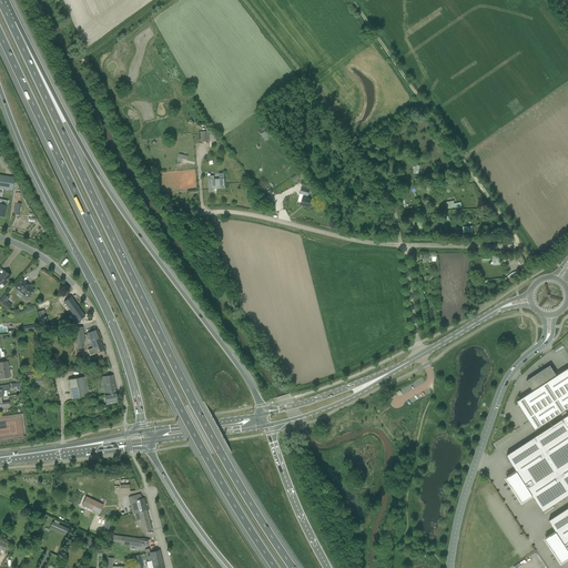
[(264,128),(259,132),(264,140),(270,135),(264,128)]
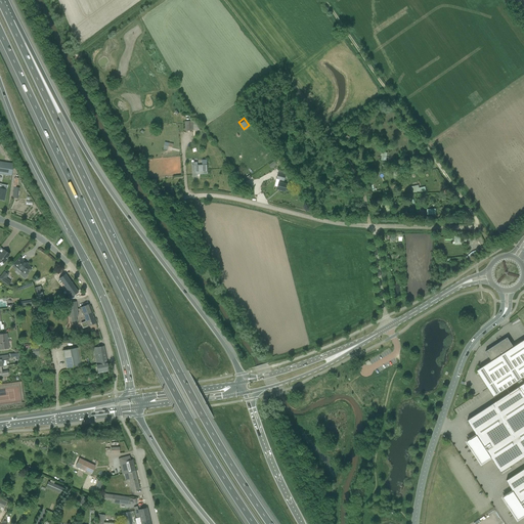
[(199,121),(192,121),(185,121),(185,122),(185,131),(200,130),(199,121)]
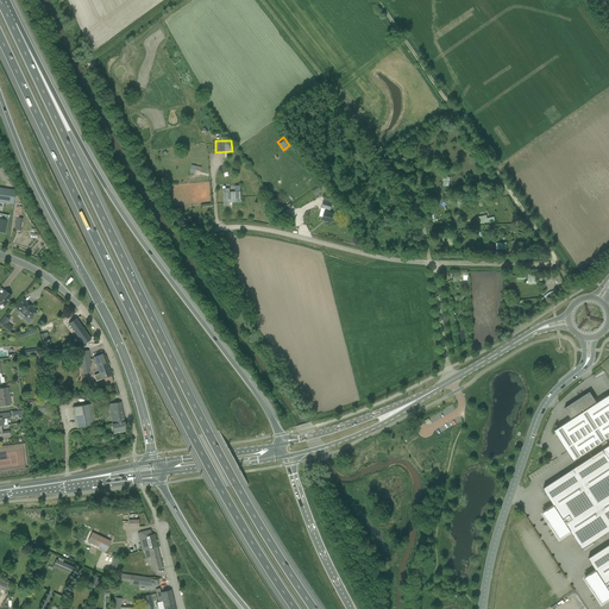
[(16,193),(13,189),(0,187),(0,202),(8,203),(7,211),(12,211),(16,193)]
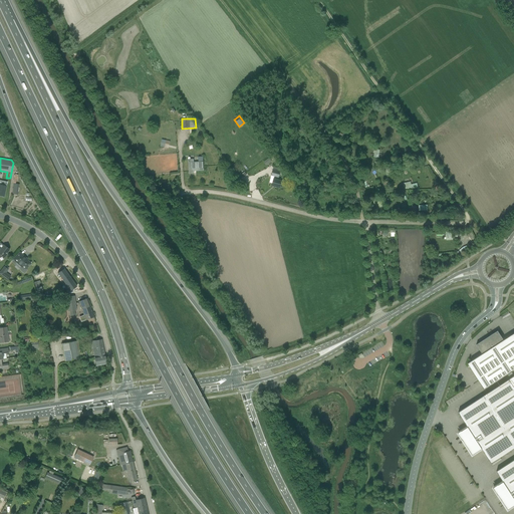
[(203,171),(203,162),(194,162),(194,160),(189,160),(190,173),(194,173),(194,171),(203,171)]
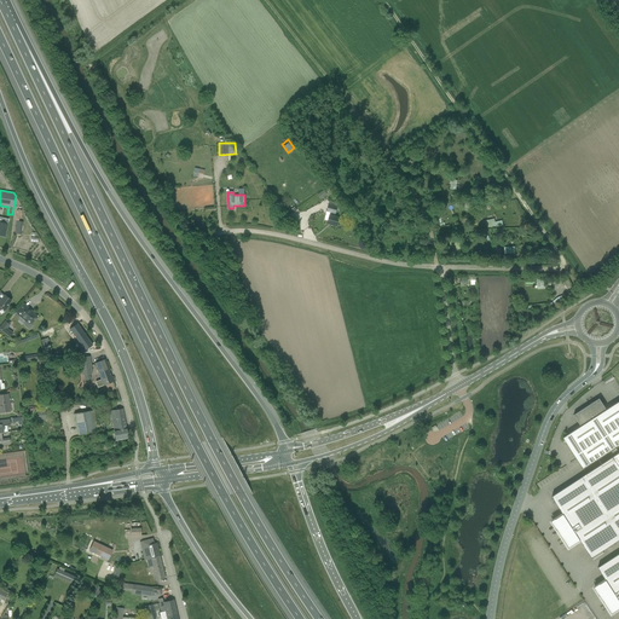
[(329,204),(327,212),(336,214),(337,207),(339,203),(330,201),(329,204)]
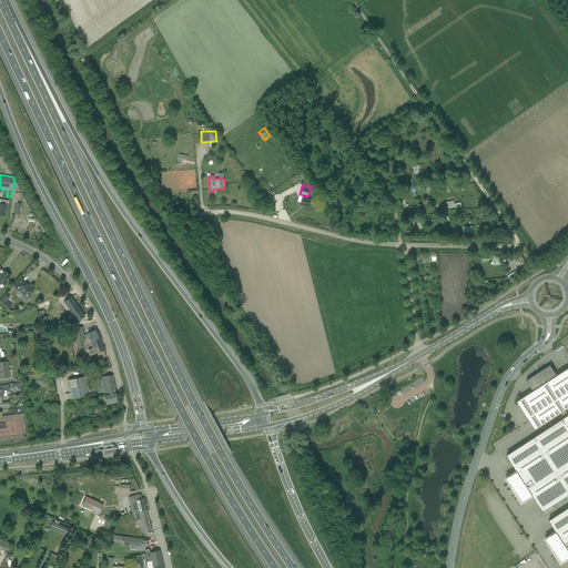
[(301,205),(310,208),(312,200),(303,198),(301,205)]
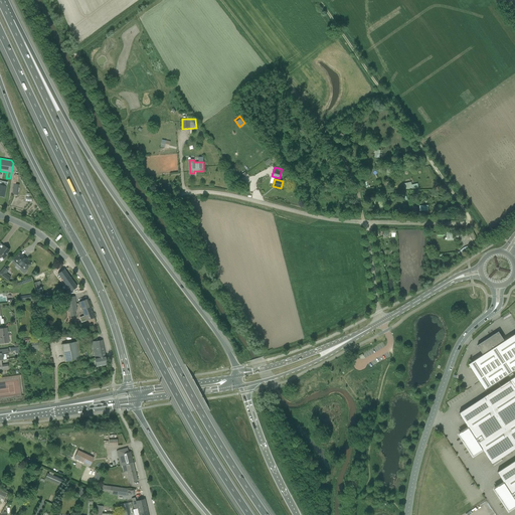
[(6,254),(9,250),(4,245),(1,249),(0,248),(0,256),(1,255),(4,259),(7,254),(6,254)]
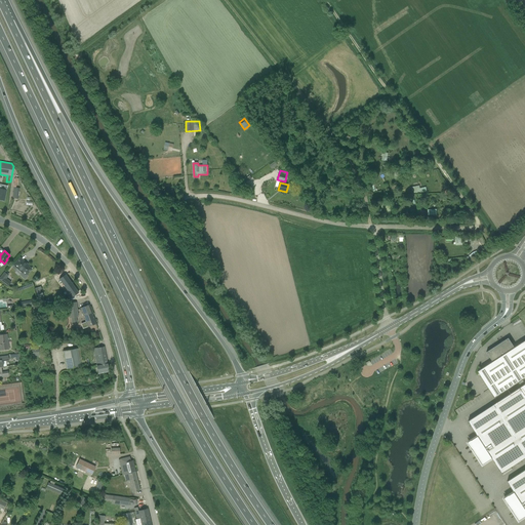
[(17,268),(23,272),(21,275),(21,276),(25,279),(26,279),(28,277),(26,275),(32,269),(28,266),(28,265),(19,258),(13,265),(17,268)]
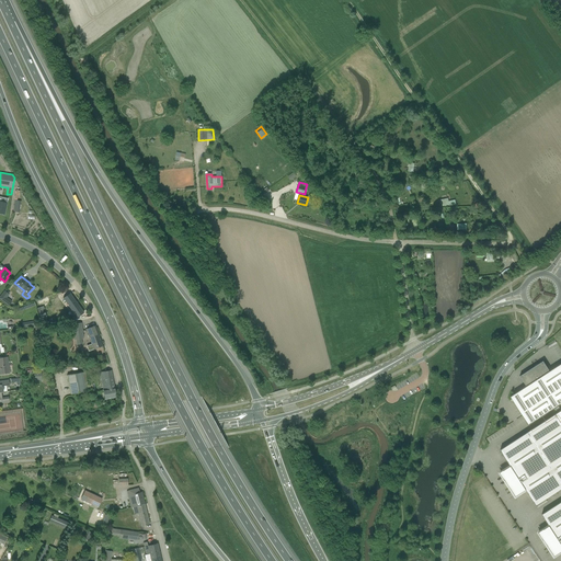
[(9,295),(4,290),(0,296),(0,299),(9,306),(12,301),(7,298),(9,295)]
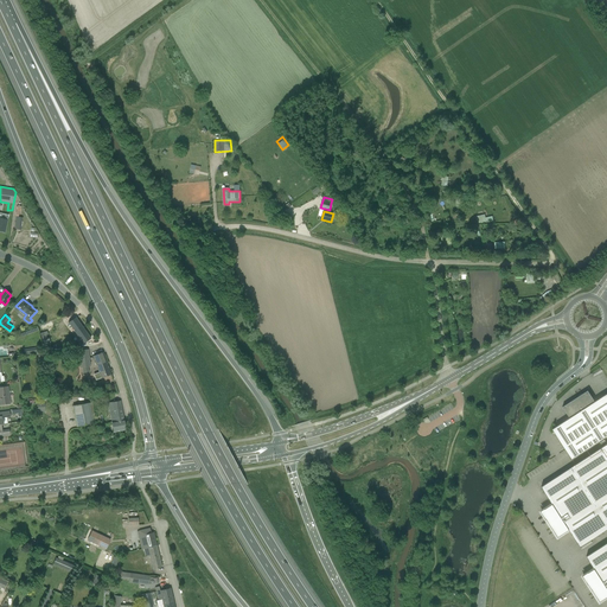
[(69,323),(76,333),(83,328),(76,318),(69,323)]
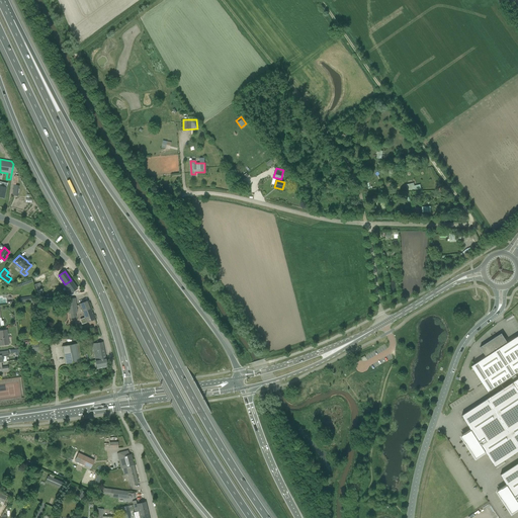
[(71,280),(65,284),(71,293),(78,288),(71,280)]
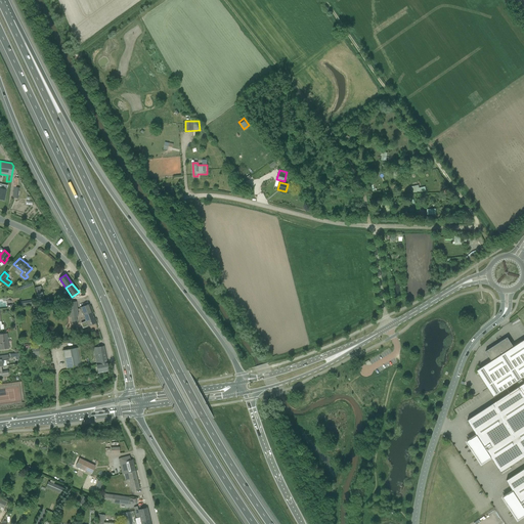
[(69,317),(71,317),(77,316),(78,316),(76,302),(67,303),(69,317)]
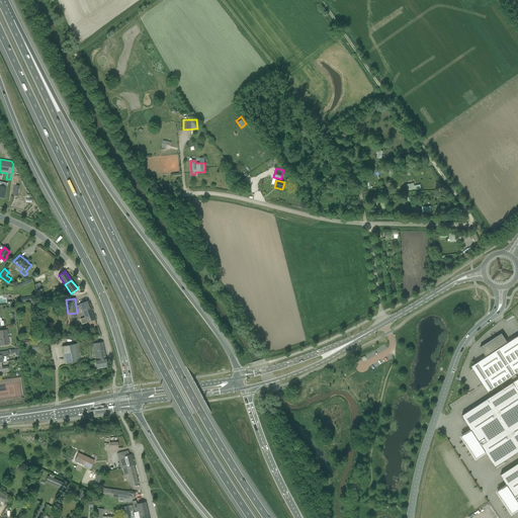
[(95,320),(88,300),(80,304),(85,318),(81,320),(82,325),(95,320)]
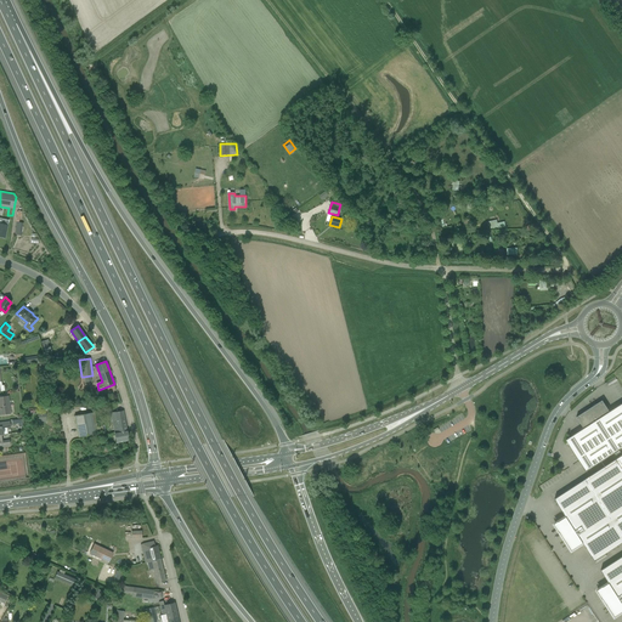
[(9,396),(0,396),(0,408),(1,416),(10,413),(9,396)]
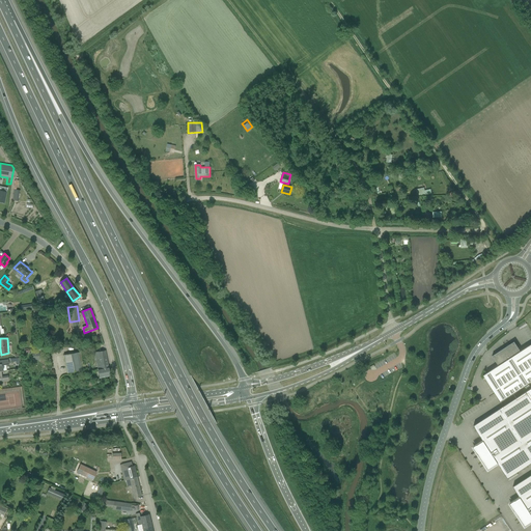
[(514,342),(492,356),(498,366),(483,375),(500,402),(530,382),(530,344),(521,352),(514,342)]
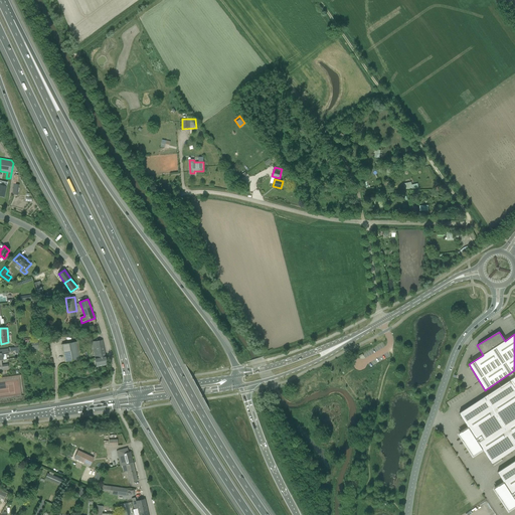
[(96,358),(106,356),(102,340),(91,342),(92,348),(94,348),(96,358)]
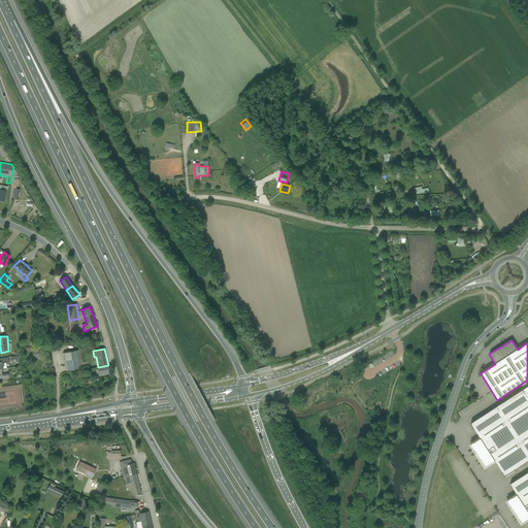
[(88,367),(87,362),(87,361),(84,362),(81,350),(63,353),(66,371),(88,367)]
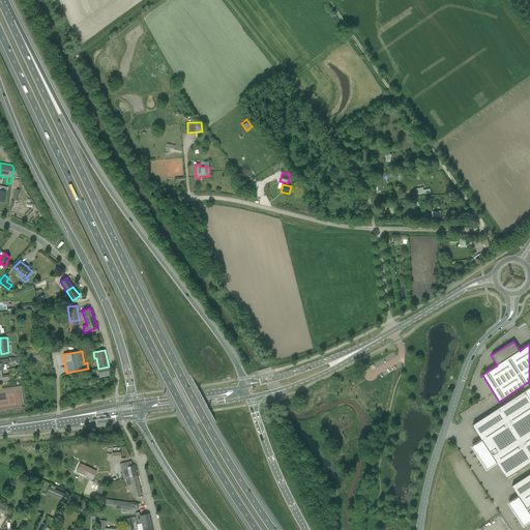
[(0,371),(2,371),(1,364),(9,363),(8,359),(0,360),(0,371)]
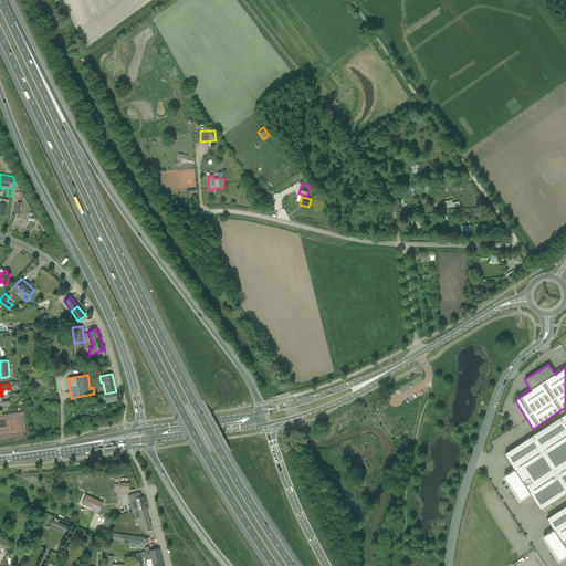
[(116,391),(105,394),(104,394),(105,397),(106,402),(117,400),(116,391)]
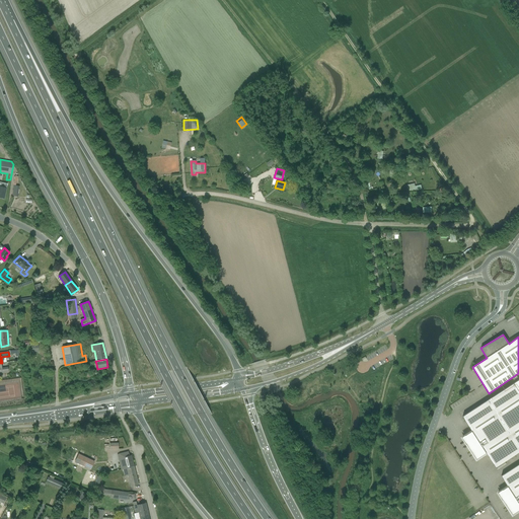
[(2,363),(0,363),(0,372),(9,372),(8,368),(1,369),(0,364),(2,364),(2,363)]
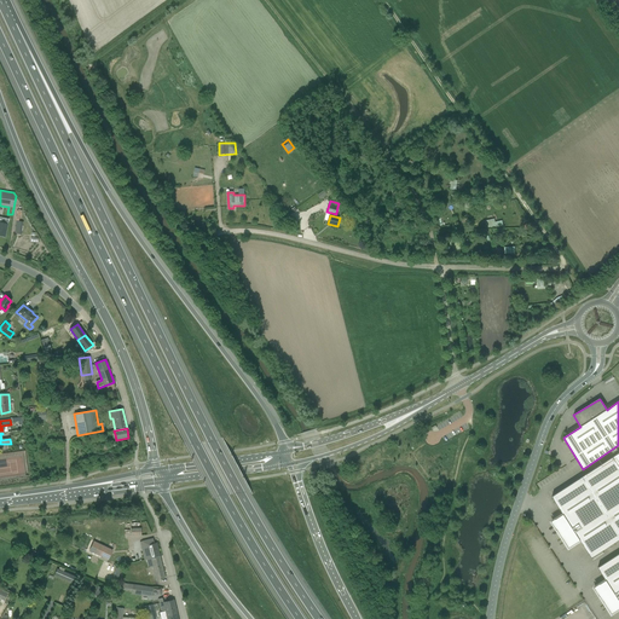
[(563,514),(551,521),(568,548),(580,541),(591,557),(618,539),(618,452),(613,457),(551,497),(563,514)]
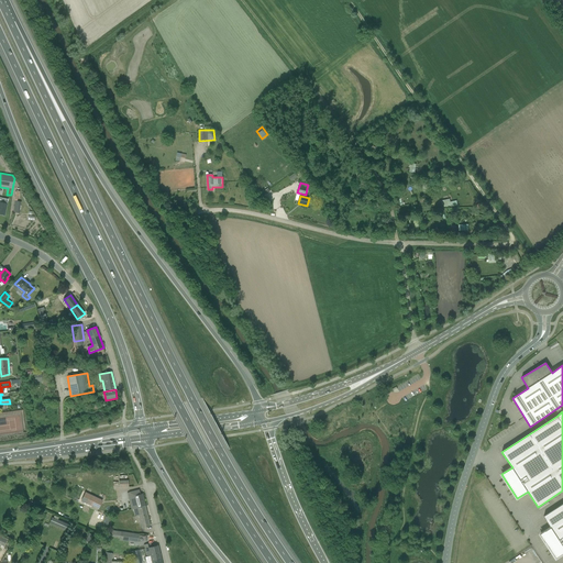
[(139,516),(142,528),(150,526),(145,506),(142,494),(138,495),(136,490),(129,493),(131,503),(133,509),(135,517),(139,516)]
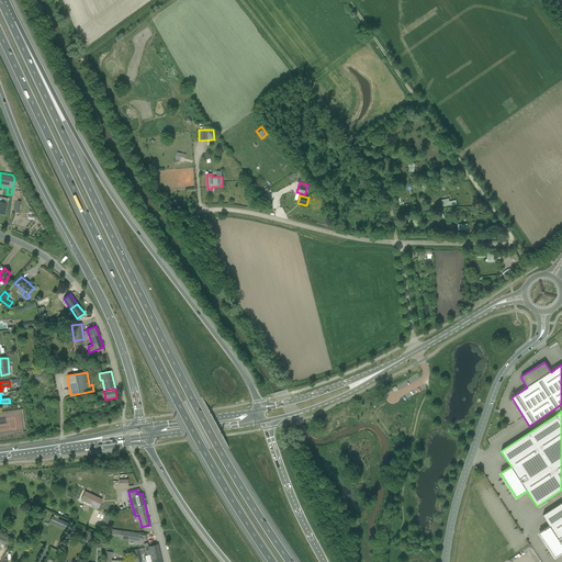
[(98,497),(86,492),(81,501),(98,509),(102,499),(101,499),(98,497)]
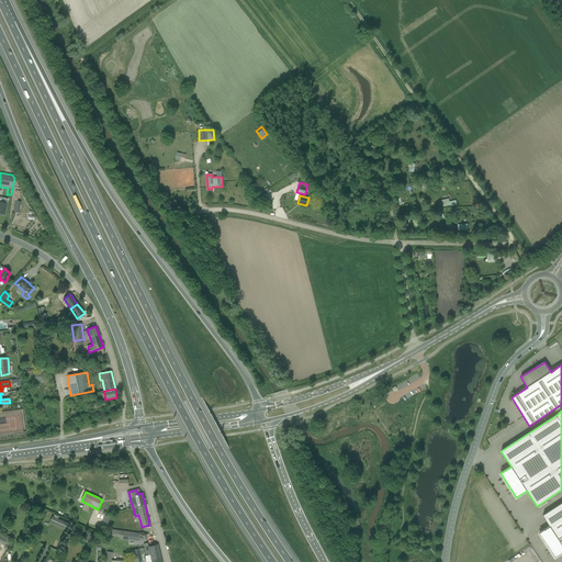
[(561,552),(561,503),(542,516),(550,527),(540,534),(555,557),(561,552)]
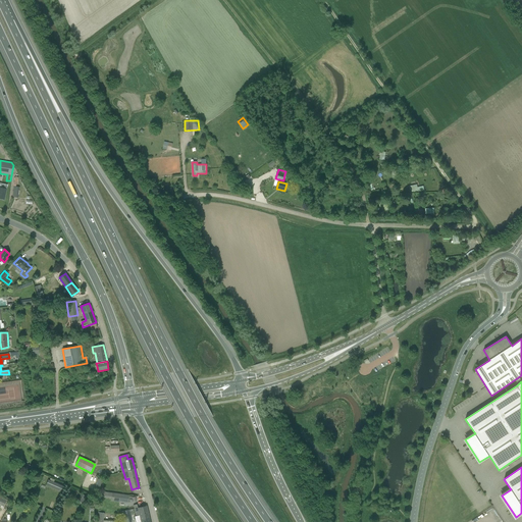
[(46,485),(60,491),(63,486),(63,485),(56,481),(55,482),(54,482),(51,480),(48,479),(46,485)]
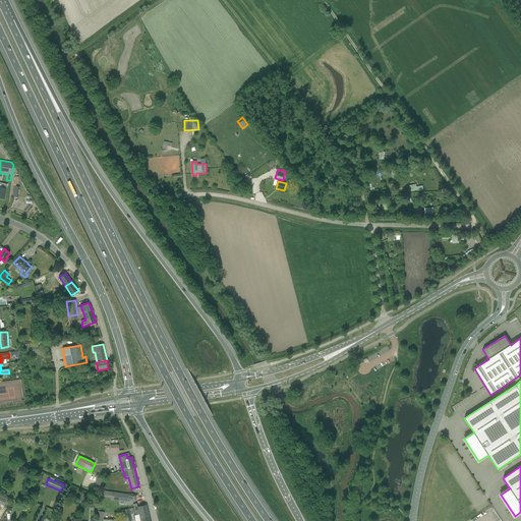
[(127,502),(128,495),(104,490),(103,497),(111,498),(111,500),(127,502)]
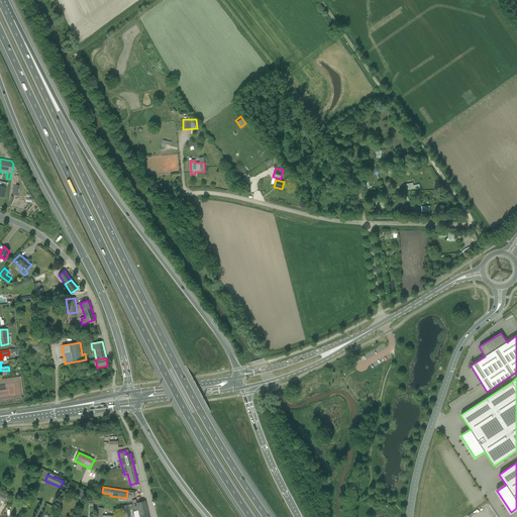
[(132,504),(134,512),(138,511),(138,513),(140,513),(140,515),(147,513),(145,501),(132,504)]
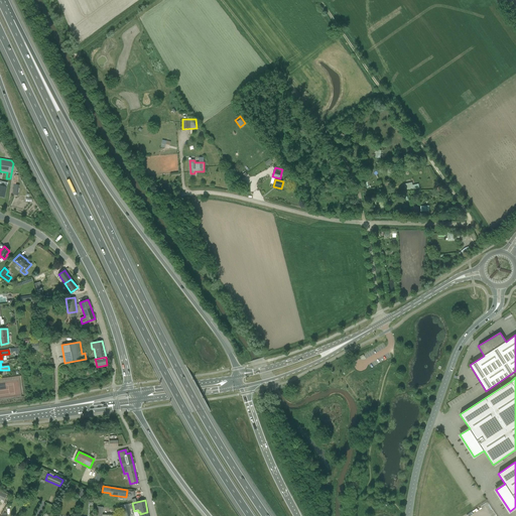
[(120,506),(122,515),(127,515),(129,515),(128,513),(129,513),(127,504),(120,506)]
